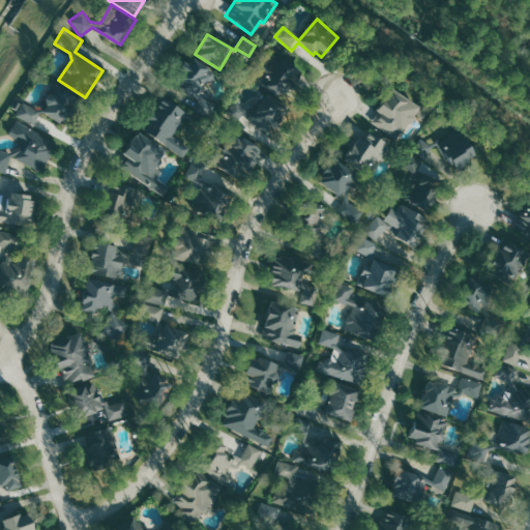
[(273,52),(255,80),(283,98),(302,70),(273,52)]
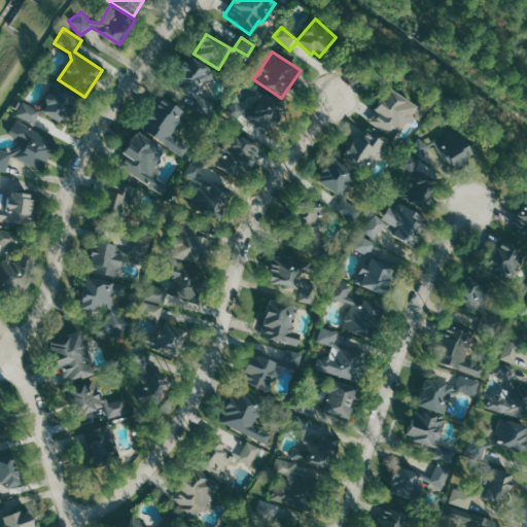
[(190,58),(186,64),(181,60),(176,68),(179,70),(170,84),(190,98),(194,94),(197,100),(191,110),(206,117),(213,103),(201,97),(197,93),(203,84),(200,82),(204,76),(200,73),(205,67),(190,58)]
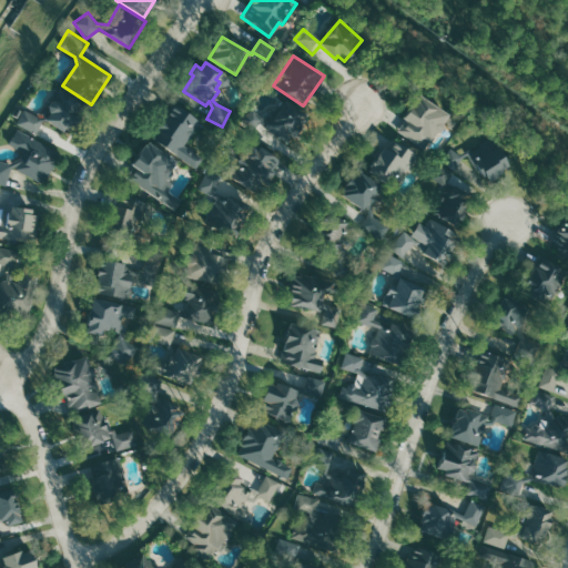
[(17,123),(24,110),(40,119),(58,88),(89,105),(71,137),(43,121),(36,134),(17,123)]
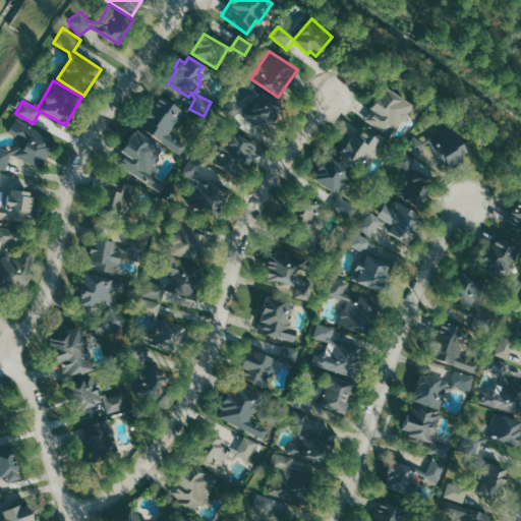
[(361,118),(385,85),(412,105),(390,137),(361,118)]
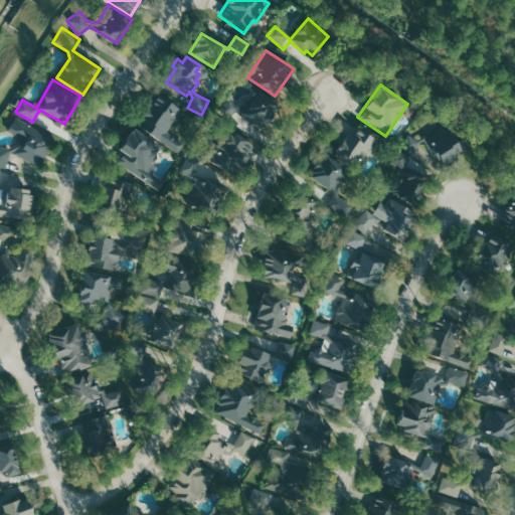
[(214,111),(229,97),(242,110),(258,90),(282,104),(261,128),(239,114),(228,123),(214,111)]
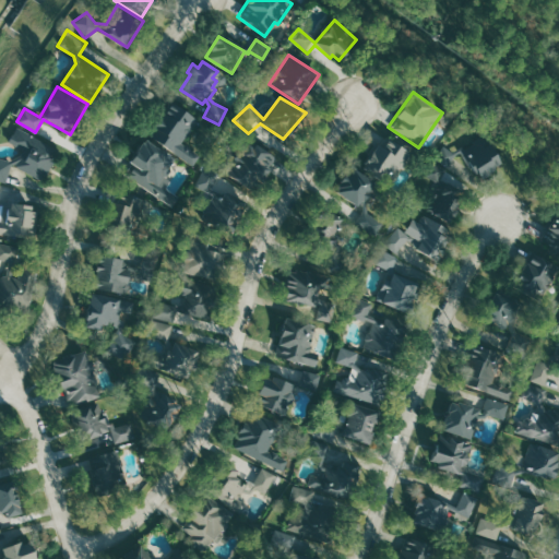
[(169,102),(147,134),(192,165),(200,155),(180,142),(197,119),(169,102)]
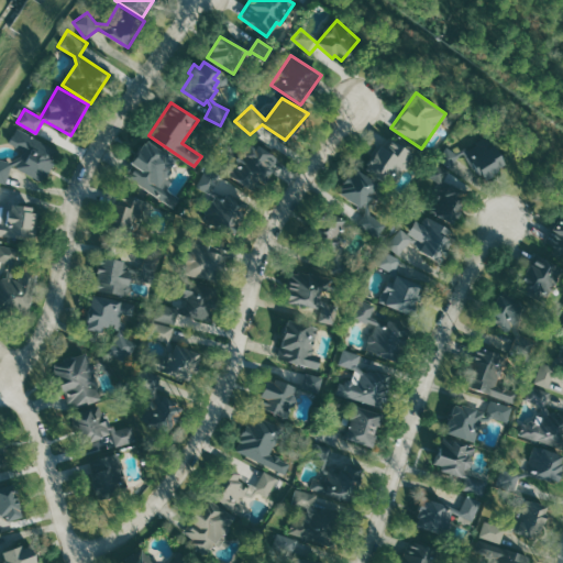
[(0,181),(0,158),(9,162),(20,155),(23,150),(8,142),(17,128),(59,150),(43,181),(12,165),(6,184),(0,181)]
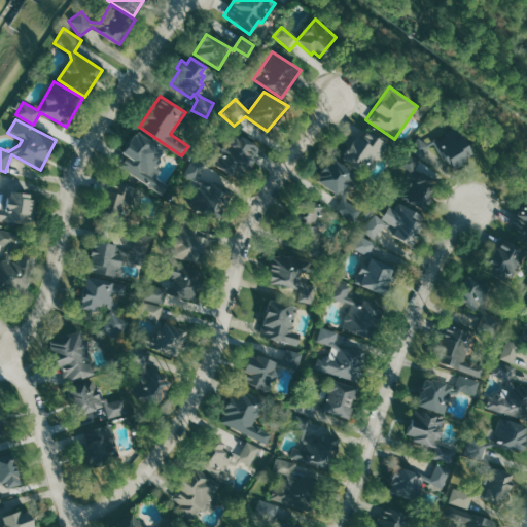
[(473,153),(456,125),(425,142),(418,138),(411,149),(421,156),(427,146),(434,142),(450,168),(473,153)]
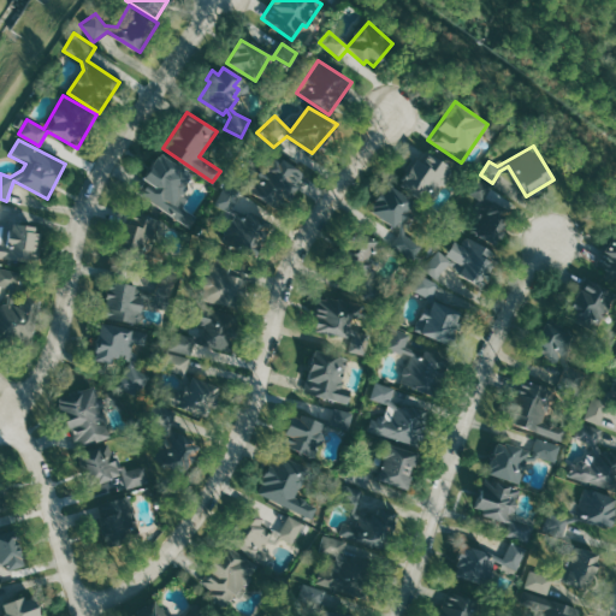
[(159,152),(191,173),(166,212),(132,190),(159,152)]
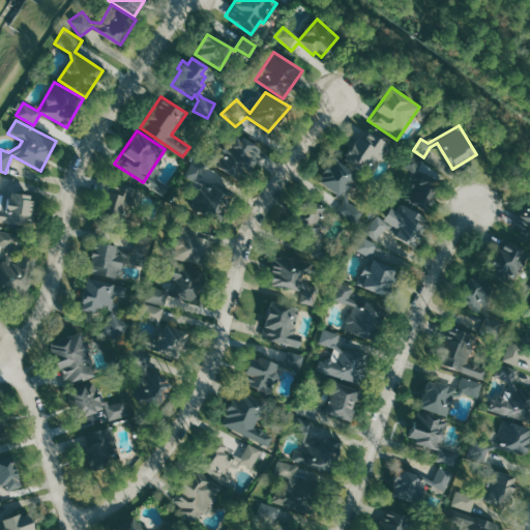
[(211,162),(232,130),(260,150),(240,180),(211,162)]
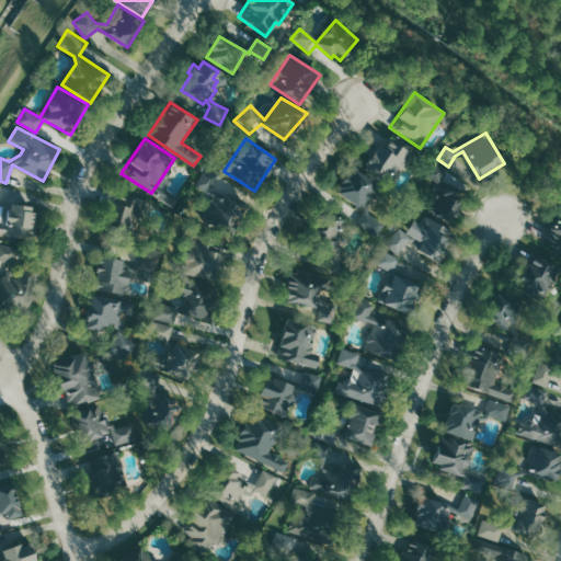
[(361,168),(377,144),(381,147),(388,138),(411,153),(388,186),(361,168)]
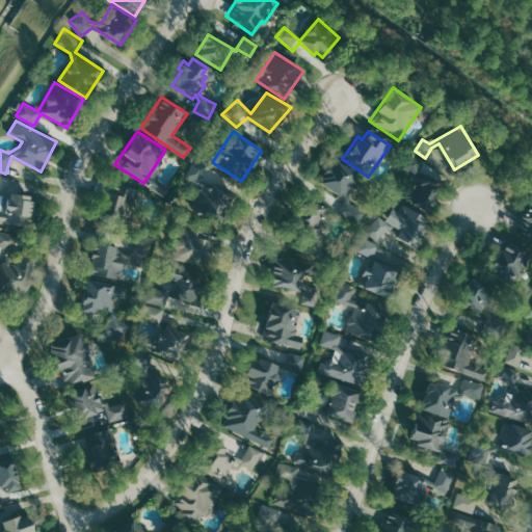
[(411,154),(424,161),(419,170),(443,183),(426,213),(400,198),(415,171),(404,166),(411,154)]
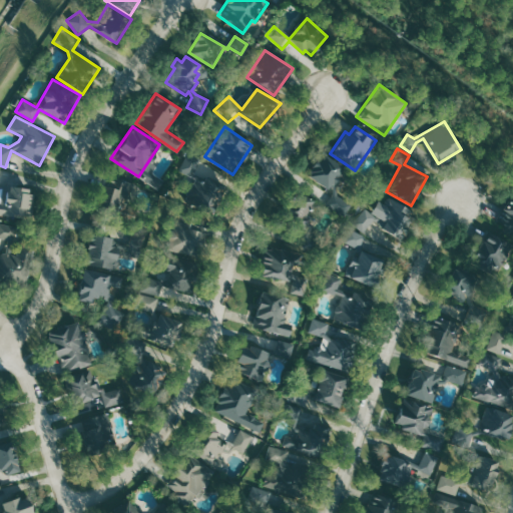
[(187,151),(179,170),(197,177),(187,200),(213,212),(225,183),(196,171),(202,158),(187,151)]
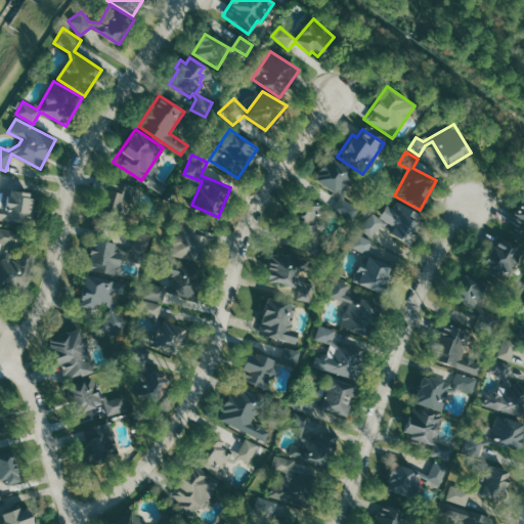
[(349,221),(332,208),(339,198),(339,193),(316,177),(331,158),(364,181),(358,190),(353,186),(344,199),(358,209),(349,221)]
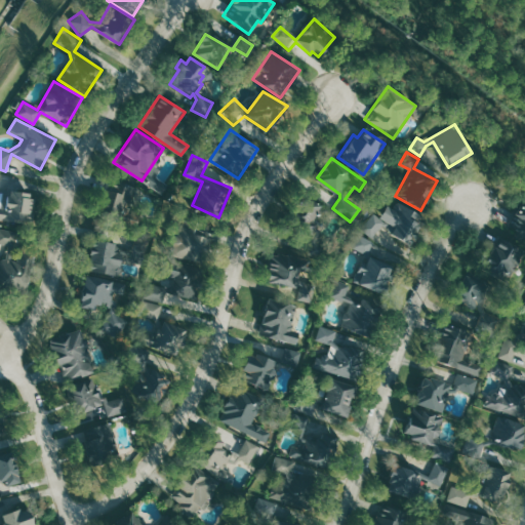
[(112,179),(109,190),(101,188),(94,215),(127,224),(137,186),(112,179)]
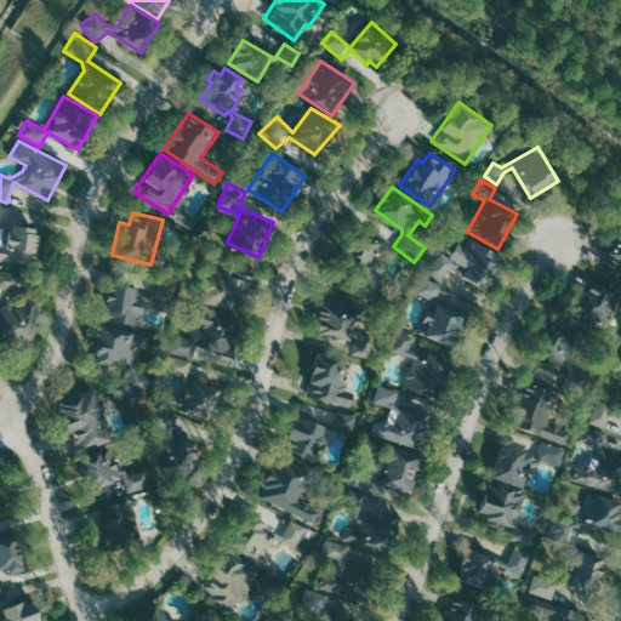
[(39,263),(0,258),(0,244),(1,245),(4,227),(0,226),(0,222),(43,227),(39,263)]
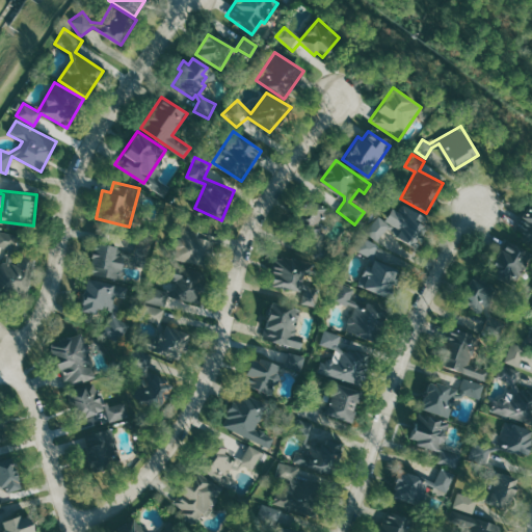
[(327,263),(310,257),(317,237),(293,221),(310,196),(325,208),(323,235),(319,244),(333,249),(327,263)]
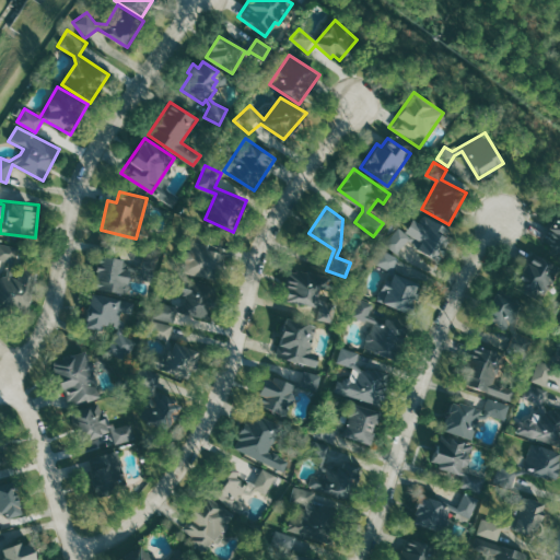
[(559,208),(539,238),(559,252),(559,208)]
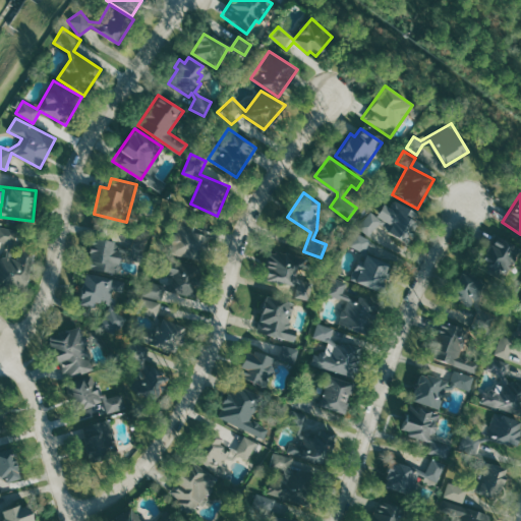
[(357,227),(370,209),(374,213),(388,194),(419,218),(405,238),(379,219),(367,234),(357,227)]
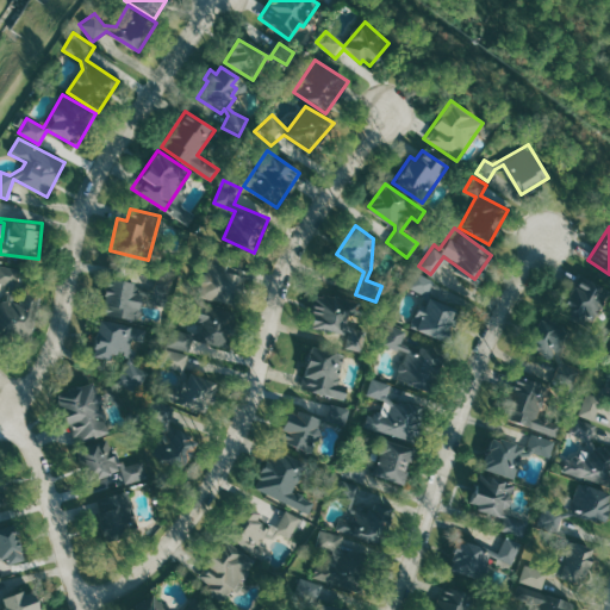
[(198,296),(206,262),(212,263),(215,255),(241,262),(238,274),(243,275),(236,305),(198,296)]
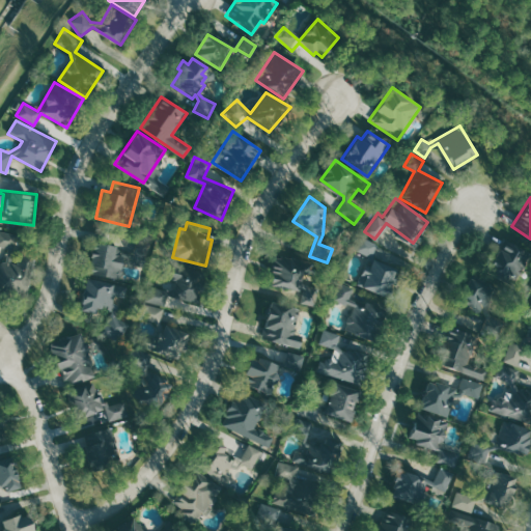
[(0,229),(0,245),(8,247),(6,261),(1,260),(0,264),(0,290),(28,297),(36,251),(20,248),(17,262),(11,261),(17,233),(0,229)]
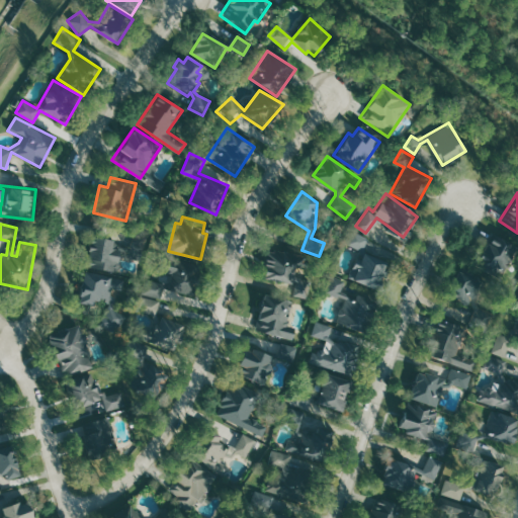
[(352,231),(370,238),(365,252),(386,261),(375,287),(349,276),(360,249),(346,243),(352,231)]
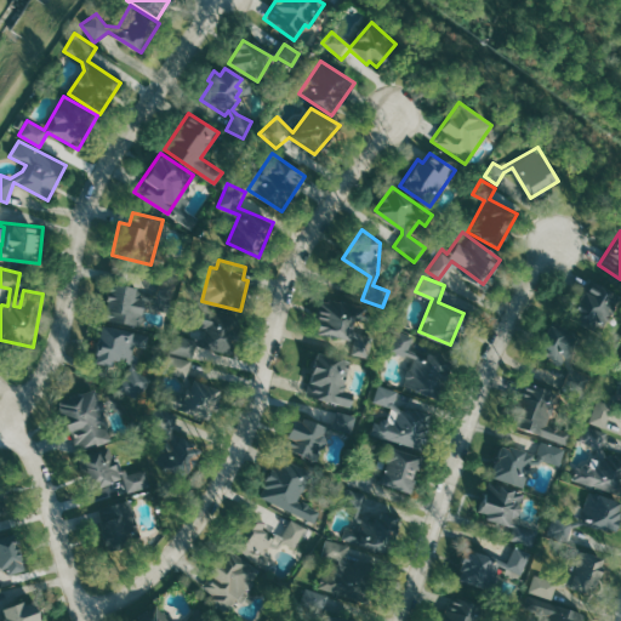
[(160,278),(157,298),(134,294),(135,286),(108,281),(102,319),(141,326),(144,303),(172,308),(177,281),(160,278)]
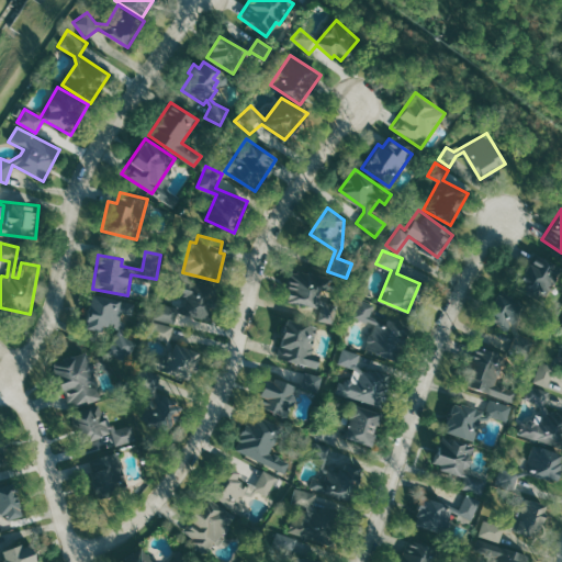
[(532,251),(514,287),(542,302),(561,268),(532,251)]
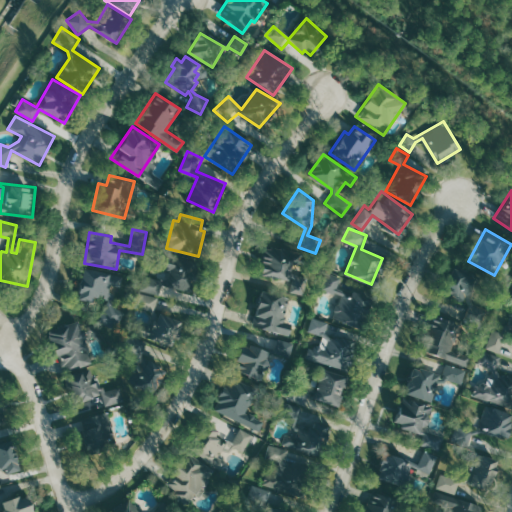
[(287,293),(289,281),(259,274),(265,245),(308,254),(306,264),(291,261),(288,273),(307,277),(303,296),(287,293)]
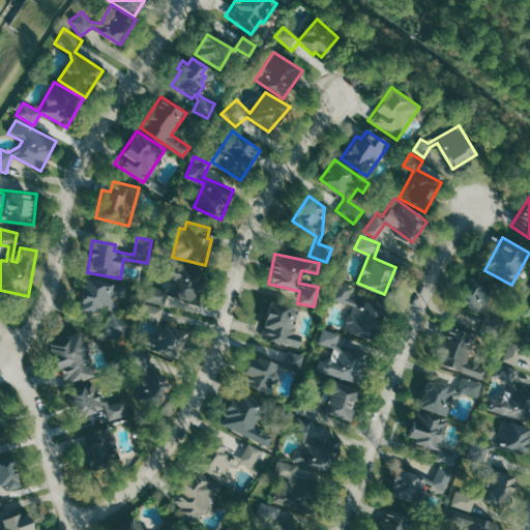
[(160,275),(164,262),(203,271),(197,299),(165,292),(162,303),(145,299),(148,285),(166,289),(173,287),(175,280),(160,275)]
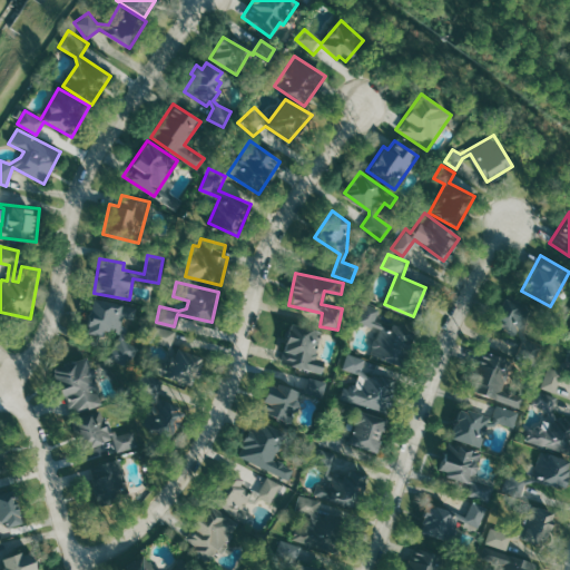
[(537,362),(516,354),(521,341),(516,334),(492,323),(505,294),(534,307),(523,332),(527,338),(543,344),(537,362)]
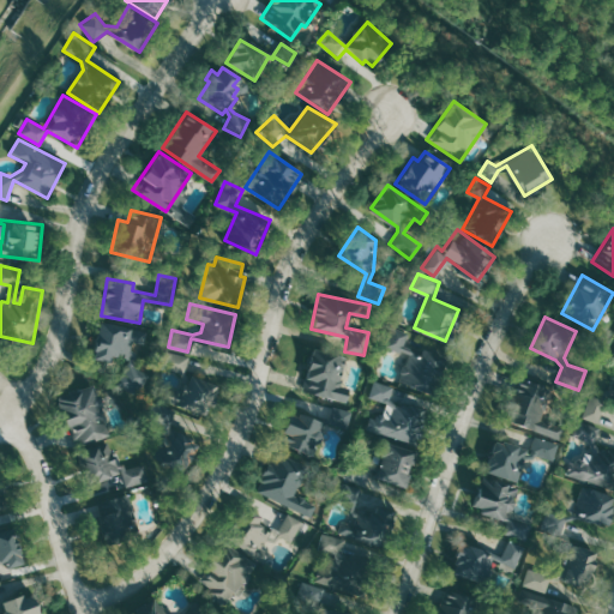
[(146,331),(144,343),(133,341),(131,349),(136,351),(133,365),(150,375),(136,397),(118,385),(128,368),(130,357),(112,354),(110,361),(92,357),(100,320),(146,331)]
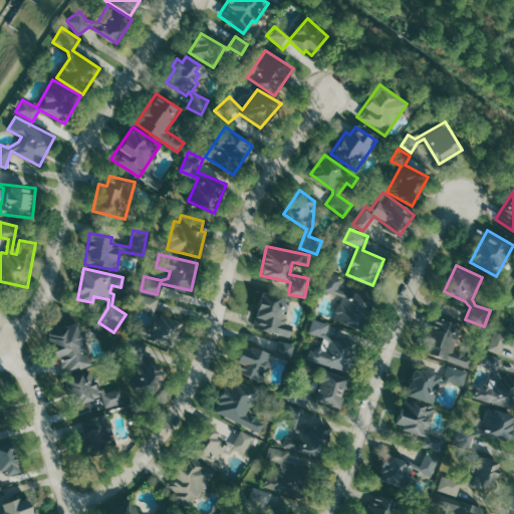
[(326,272),(342,278),(338,288),(373,302),(362,331),(332,319),(341,296),(320,288),(326,272)]
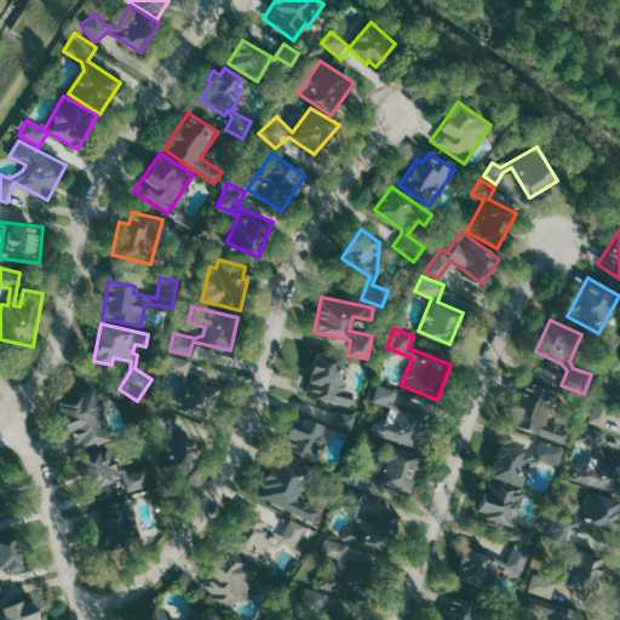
[(315,350),(304,394),(350,406),(354,391),(343,389),(350,360),(315,350)]
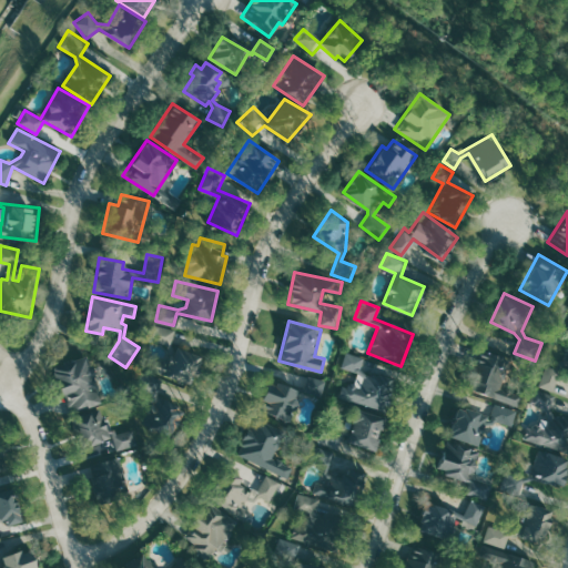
[(150,338),(153,324),(174,330),(171,344),(174,351),(175,346),(202,355),(192,385),(145,369),(150,355),(168,361),(171,353),(166,344),(150,338)]
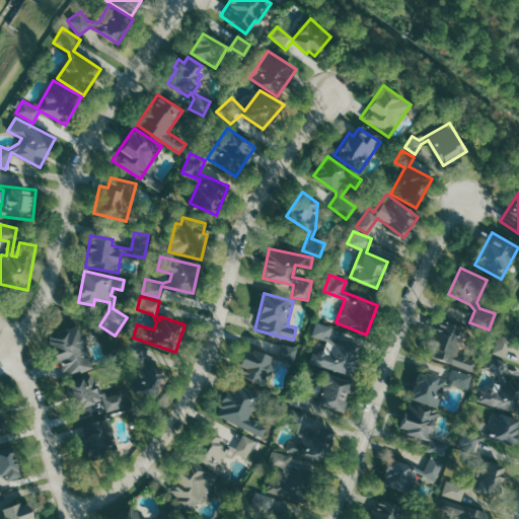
[(490,353),(505,358),(511,342),(516,340),(518,341),(518,308),(510,304),(506,314),(518,320),(518,328),(512,328),(508,338),(498,334),(490,353)]
